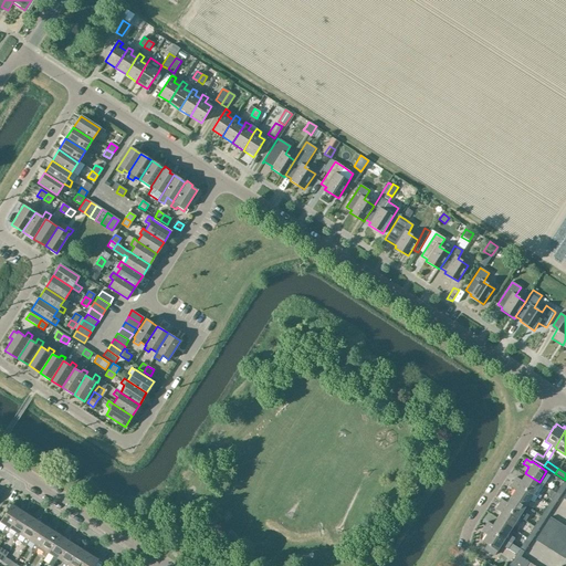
[(515,475),(512,481),(532,493),(536,495),(538,496),(540,494),(536,492),(542,484),(540,482),(525,473),(521,479),(515,475)]
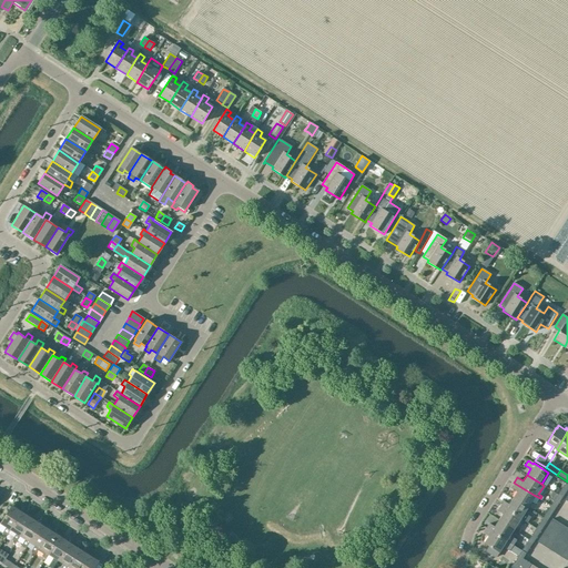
[(514,483),(510,487),(516,490),(511,497),(527,506),(530,500),(535,503),(538,497),(534,495),(514,483)]
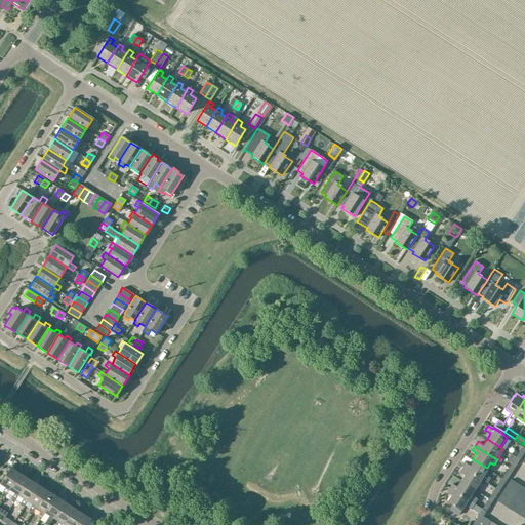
[(515,456),(518,458),(524,448),(521,446),(515,456)]
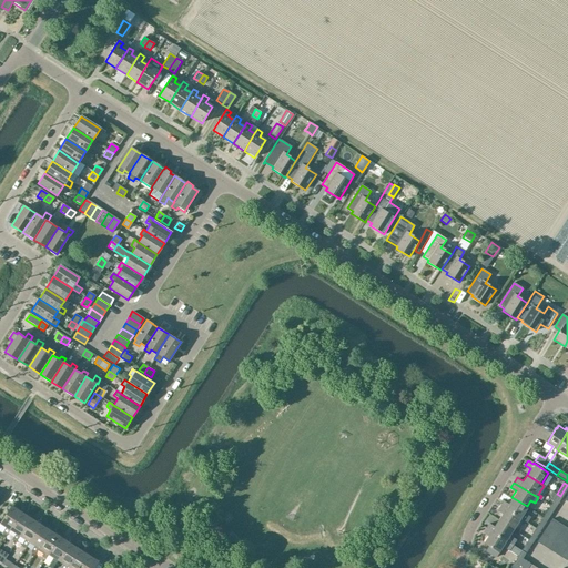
[(549,505),(554,507),(560,496),(557,494),(549,505)]
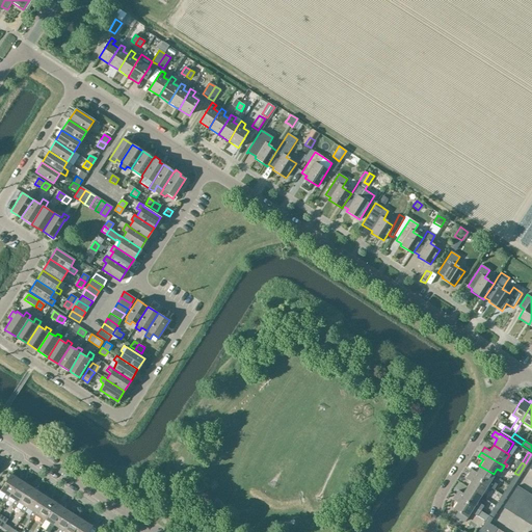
[(486,484),(486,485),(494,489),(497,484),(489,479),(494,474),(479,466),(476,472),(471,469),(468,473),(486,484)]
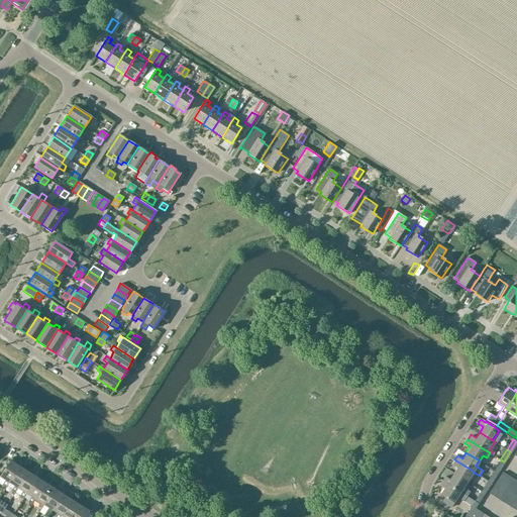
[(0,476),(0,484),(6,488),(9,483),(19,467),(14,462),(15,460),(12,459),(1,477),(0,476)]
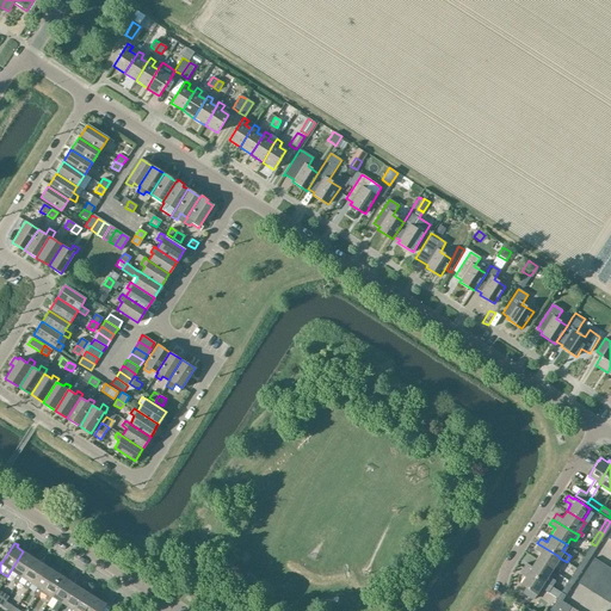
[(535,559),(551,568),(559,557),(559,556),(537,543),(535,548),(539,551),(535,559)]
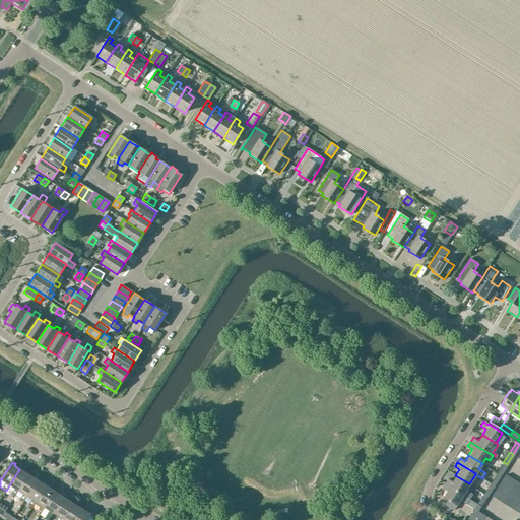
[(496,472),(500,474),(507,464),(503,462),(496,472)]
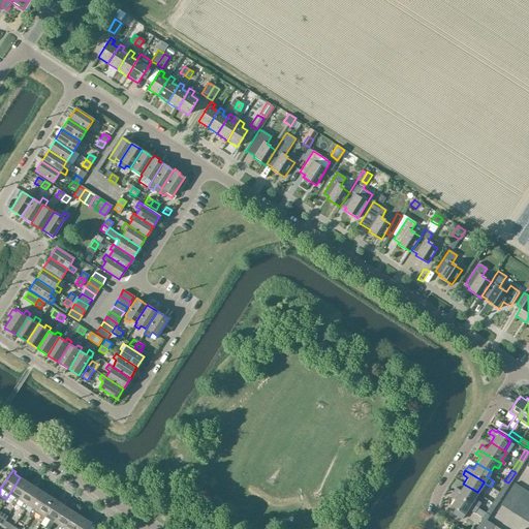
[(21,475),(20,477),(9,494),(14,497),(11,502),(16,505),(19,500),(29,483),(24,478),(24,476),(21,475)]
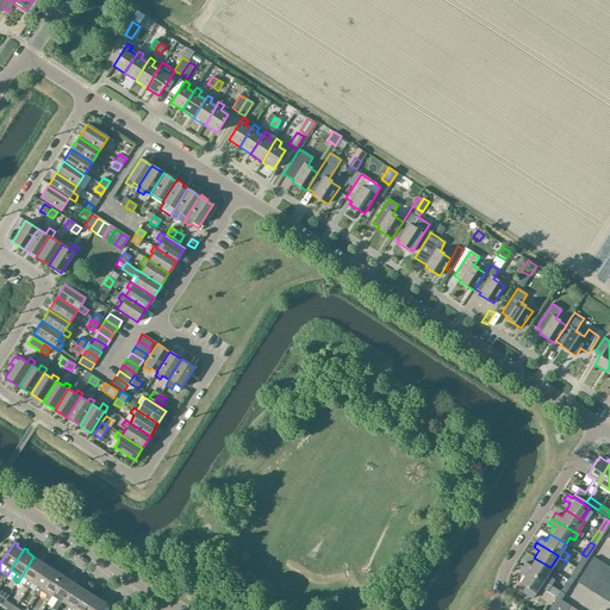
[(574,566),(579,570),(586,556),(582,554),(574,566)]
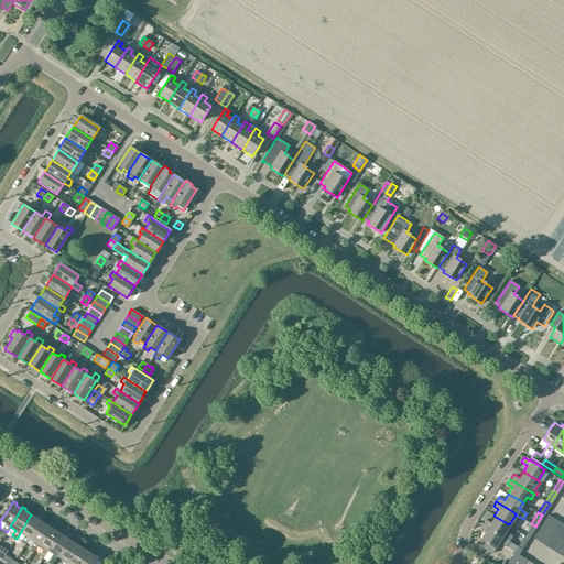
[(31,514),(20,533),(25,537),(21,542),(25,544),(29,539),(40,520),(34,517),(35,514),(32,513),(31,514)]
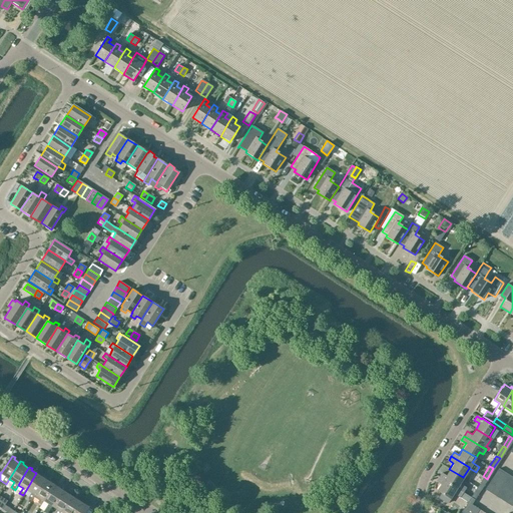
[(491,478),(496,481),(503,471),(498,468),(491,478)]
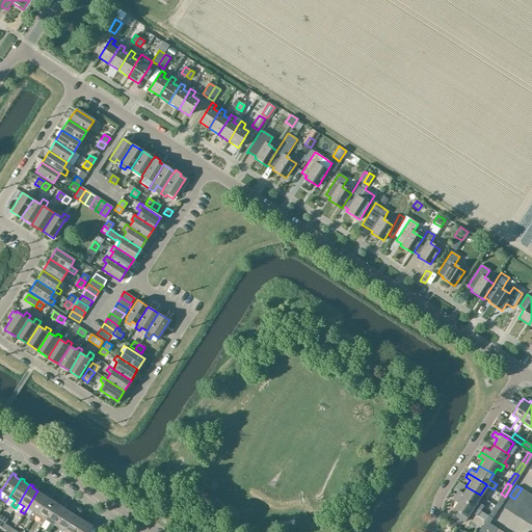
[(457,489),(454,494),(480,510),(483,505),(476,501),(480,495),(466,486),(461,493),(457,489)]
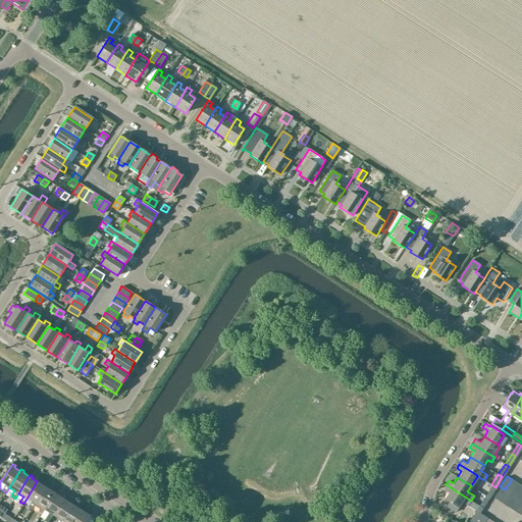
[(512,479),(505,489),(511,493),(517,482),(512,479)]
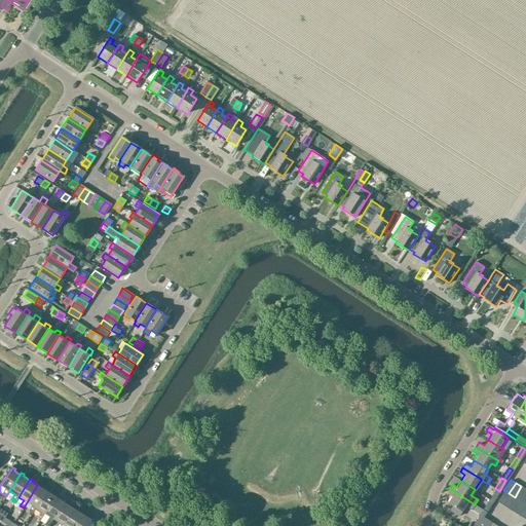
[(38,484),(37,485),(27,502),(32,505),(28,511),(33,514),(35,510),(36,509),(46,491),(41,488),(42,485),(38,484)]
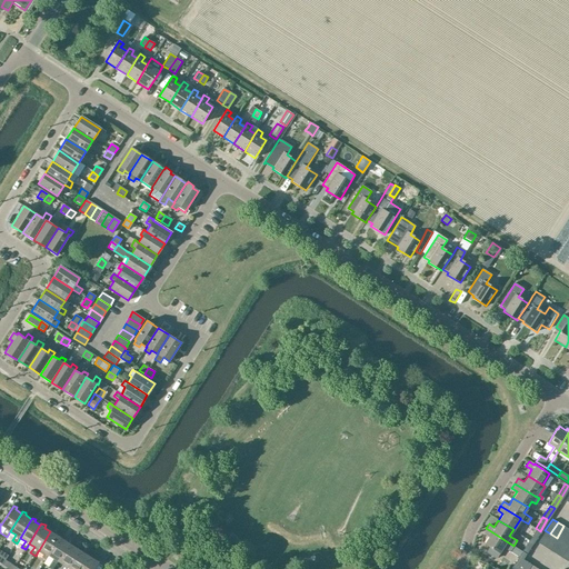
[(557,538),(562,541),(568,530),(568,529),(563,526),(557,538)]
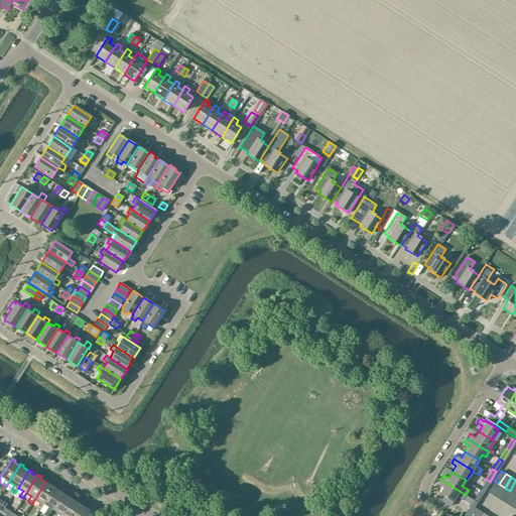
[(440,479),(438,483),(442,486),(438,492),(443,495),(440,499),(449,505),(453,501),(456,496),(463,500),(466,495),(440,479)]
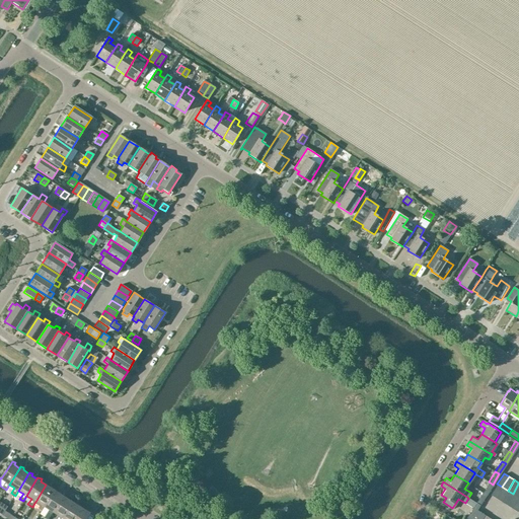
[(482,493),(486,495),(493,485),(489,482),(482,493)]
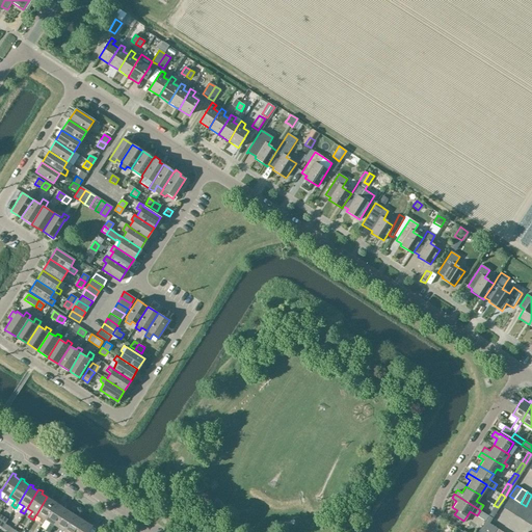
[(47,497),(36,514),(35,515),(41,520),(40,521),(43,523),(45,520),(56,503),(51,499),(51,497),(48,496),(47,497)]
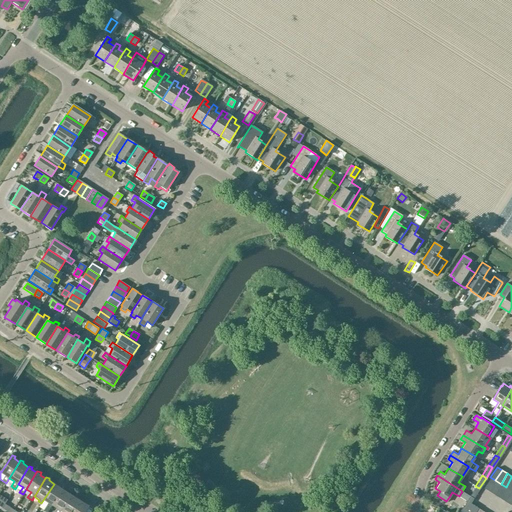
[(483,487),(489,491),(495,480),(490,477),(483,487)]
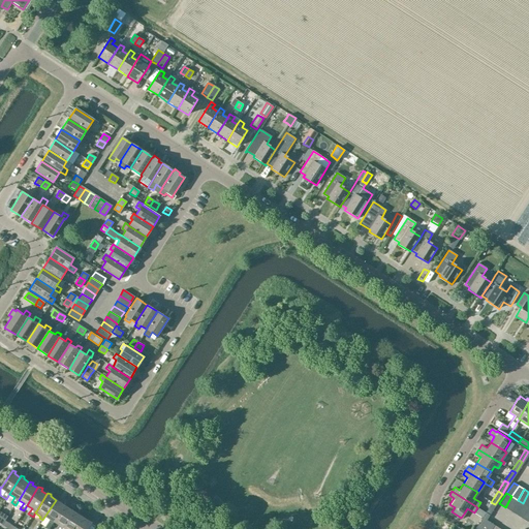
[(518,500),(511,496),(505,507),(510,510),(518,500)]
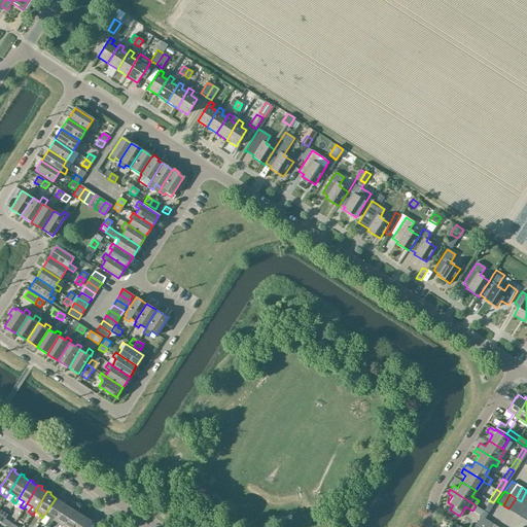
[(57,496),(56,498),(44,515),(49,518),(44,525),(47,526),(49,526),(54,521),(64,503),(59,500),(60,497),(57,496)]
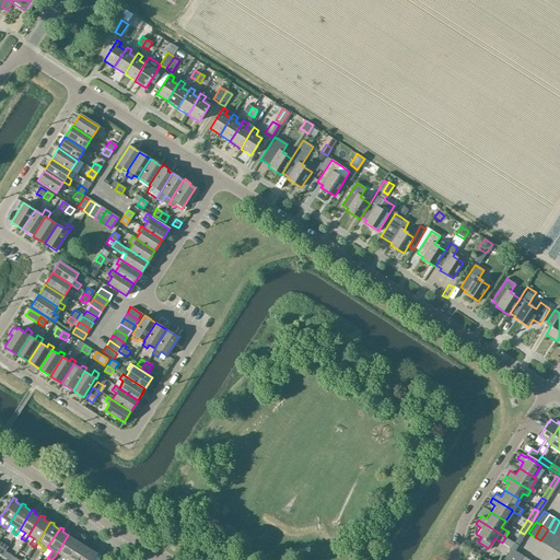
[(540,540),(546,544),(553,533),(548,529),(540,540)]
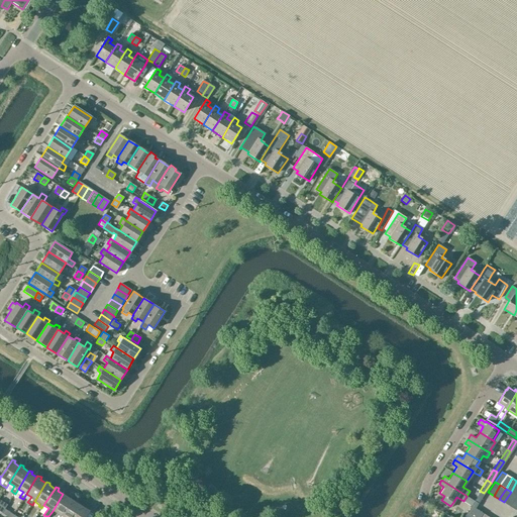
[(480,491),(474,501),(477,503),(484,493),(480,491)]
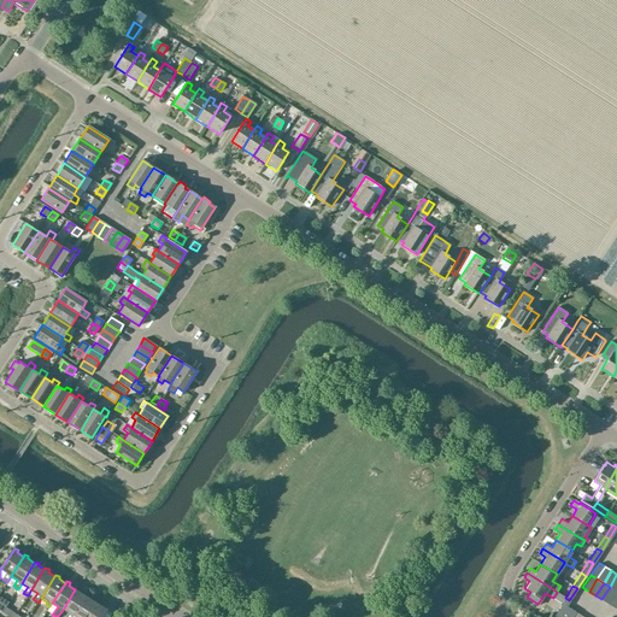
[(601,599),(607,604),(616,591),(610,587),(601,599)]
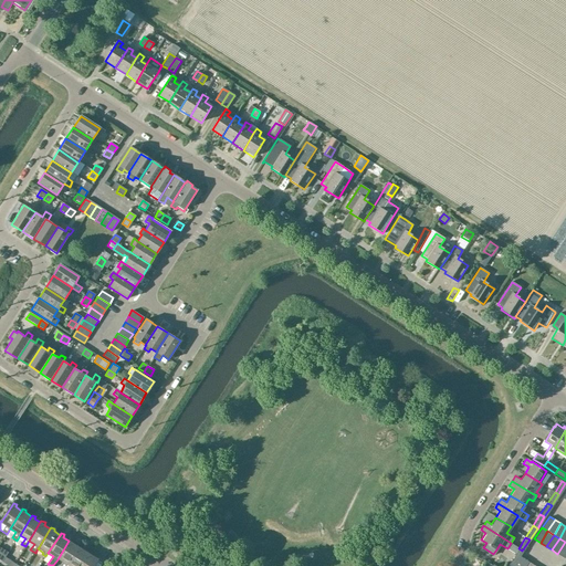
[(69,541),(58,559),(63,563),(61,565),(66,565),(67,565),(66,565),(79,547),(73,543),(73,541),(70,540),(69,541)]
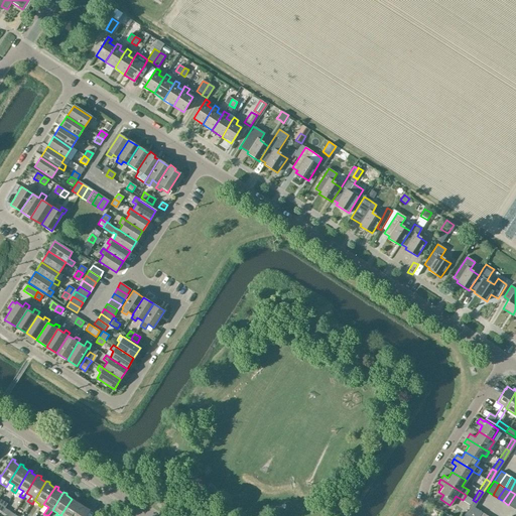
[(73,497),(72,499),(60,515),(61,515),(73,515),(80,504),(75,501),(76,498),(73,497)]
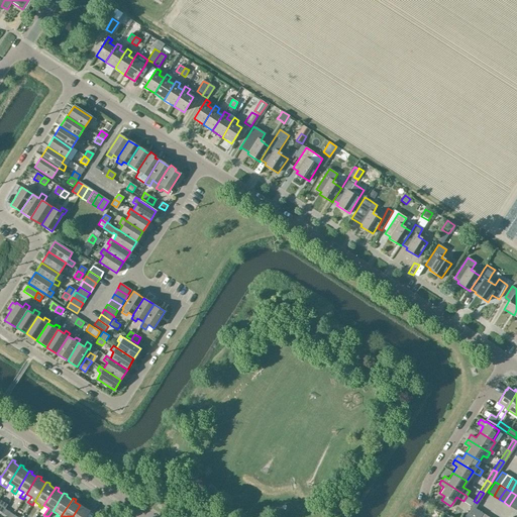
[(467,511),(463,515),(466,516),(479,516),(483,513),(478,509),(476,508),(475,507),(477,503),(474,501),(467,511)]
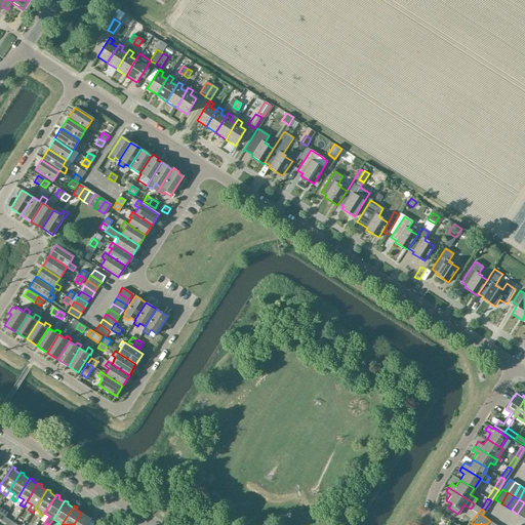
[(81,513),(74,524),(85,524),(90,519),(85,515),(86,513),(83,512),(81,513)]
